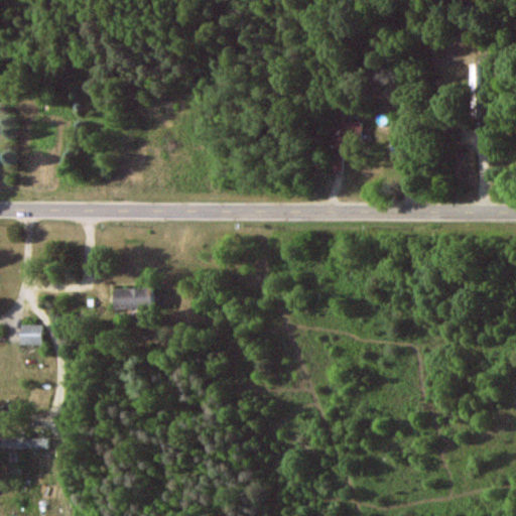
[(471,63),(472,118),(487,117),(485,63),(471,63)]
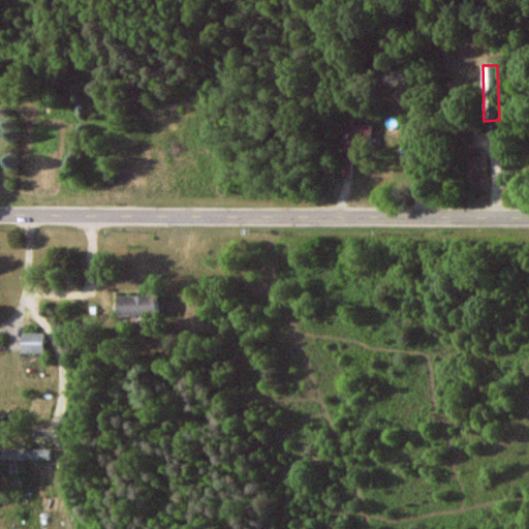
[(342,132),(341,176),(351,176),(351,155),(369,155),(369,125),(350,124),(350,132),(342,132)]
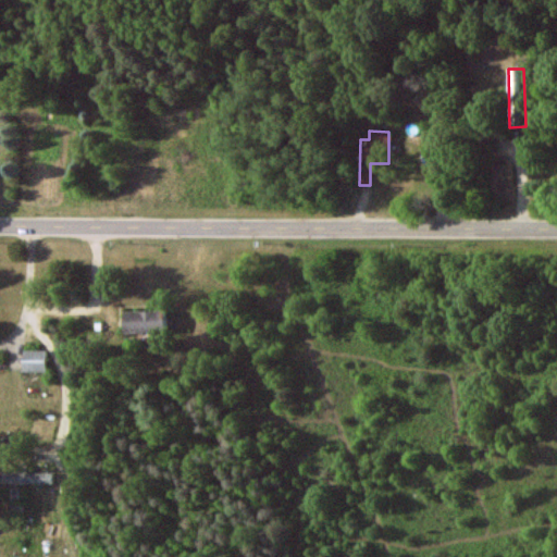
[(164,332),(164,310),(125,311),(125,333),(164,332)]
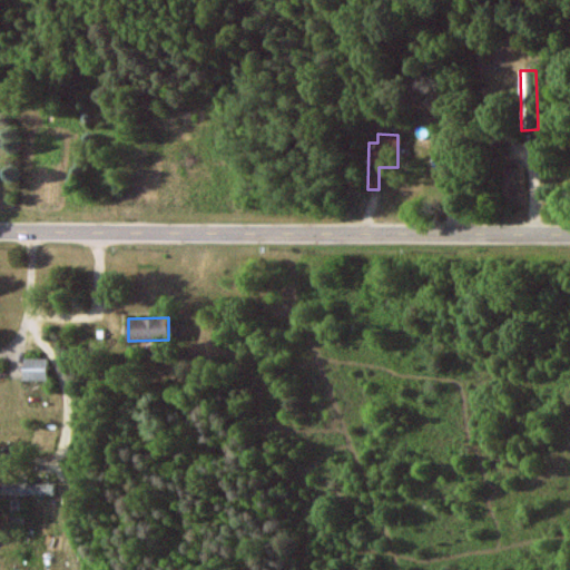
[(48,381),(49,359),(25,357),(25,380),(48,381)]
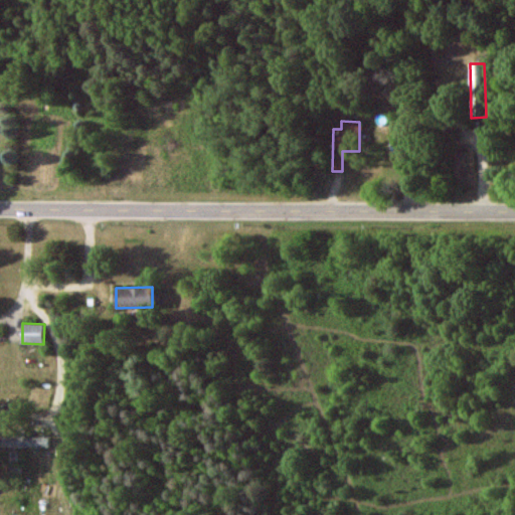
[(1,437),(1,448),(48,446),(48,436),(1,437)]
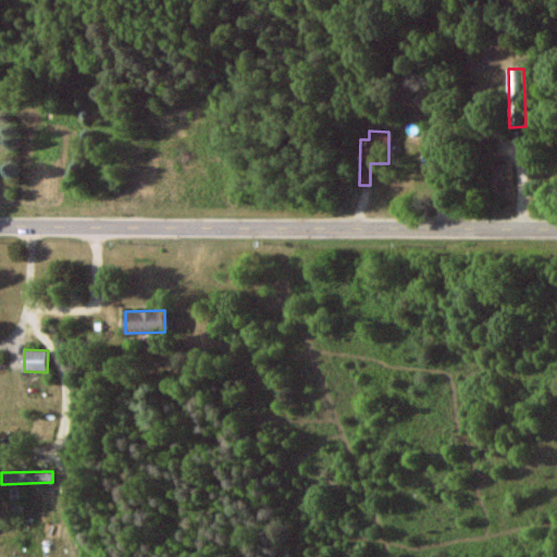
All buildings are outlined.
